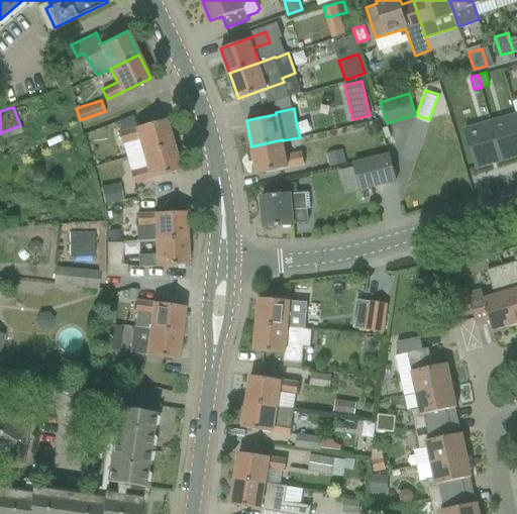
[(503,158),(516,152),(516,113),(492,121),(503,158)]
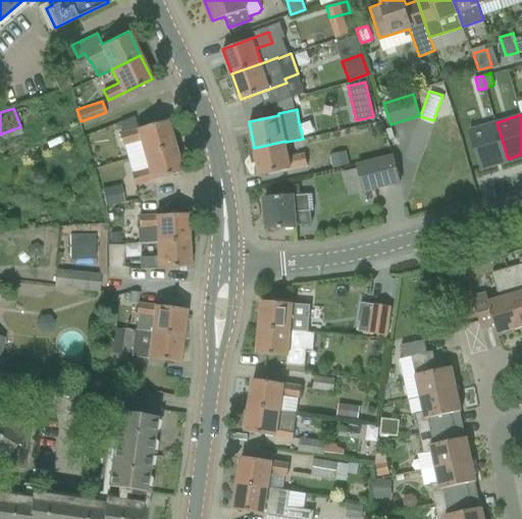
[(143,153),(174,145),(166,118),(119,132),(122,143),(139,139),(143,153)]
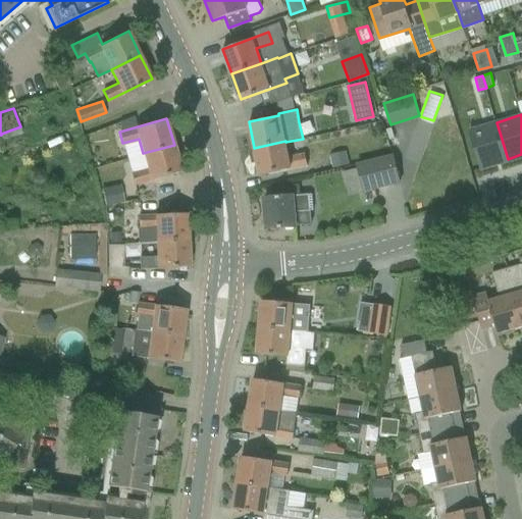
[(470,130),(480,167),(508,159),(497,122),(470,130)]
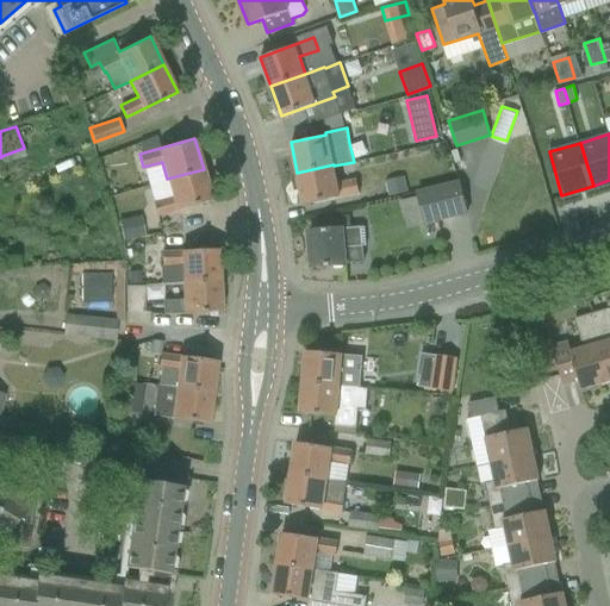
[(334,166),(334,164),(297,173),(304,202),(359,191),(356,179),(337,182),(334,166)]
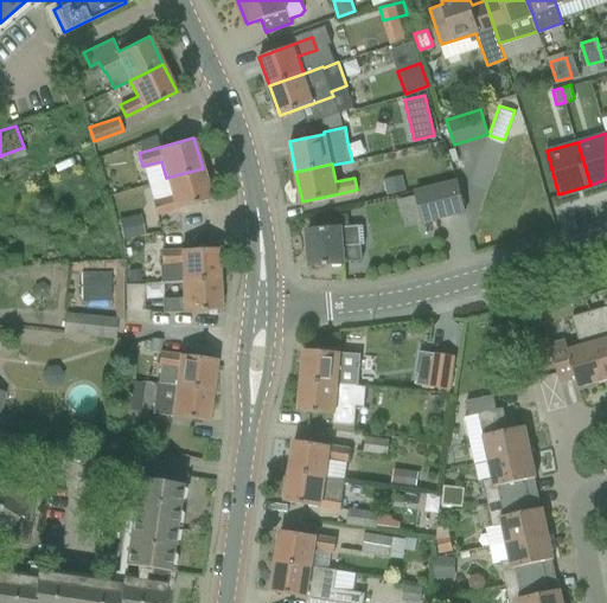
[(157,213),(211,198),(203,168),(166,178),(172,196),(153,200),(157,213)]
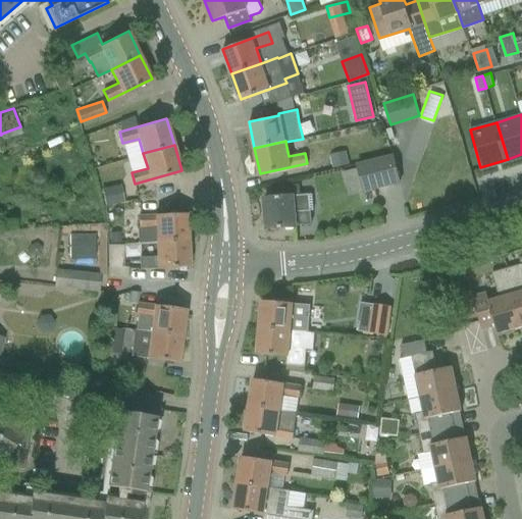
[(329,153),(332,167),(349,163),(346,150),(329,153)]
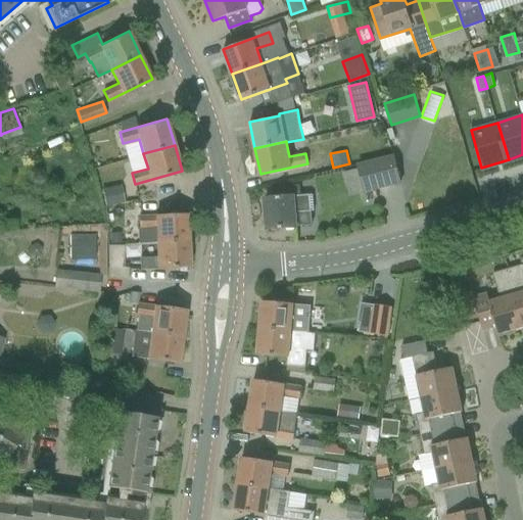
[(400,182),(395,161),(393,153),(358,161),(360,167),(365,189),(365,190),(400,182)]
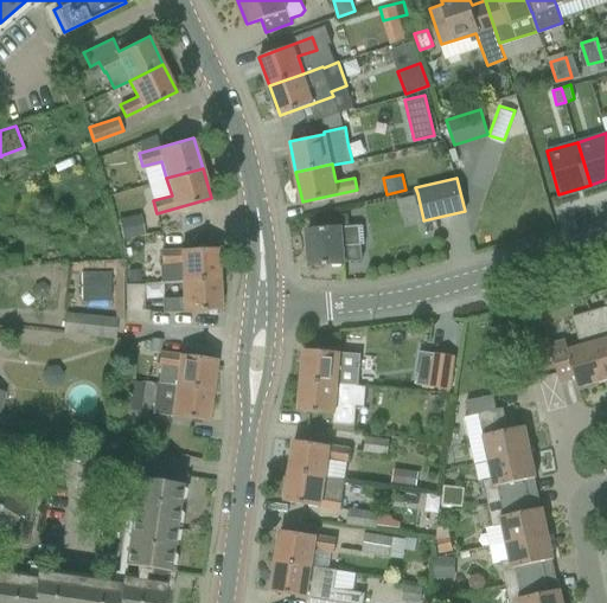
[(350,224),(349,212),(324,215),(325,226),(307,228),(311,265),(344,262),(344,260),(362,258),(360,242),(364,242),(363,224),(350,224)]
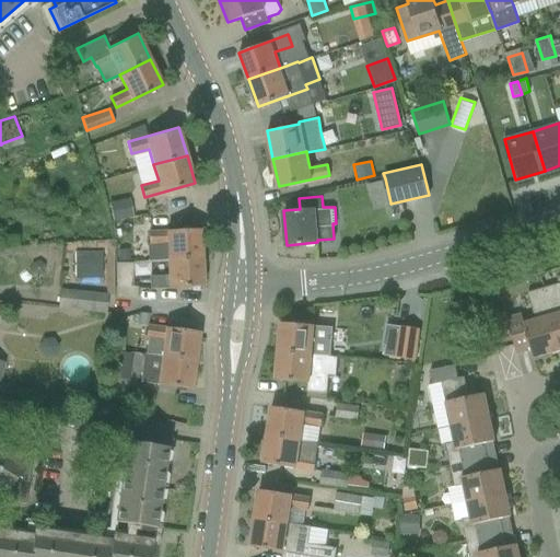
[(133,215),(131,206),(111,210),(113,220),(133,215)]
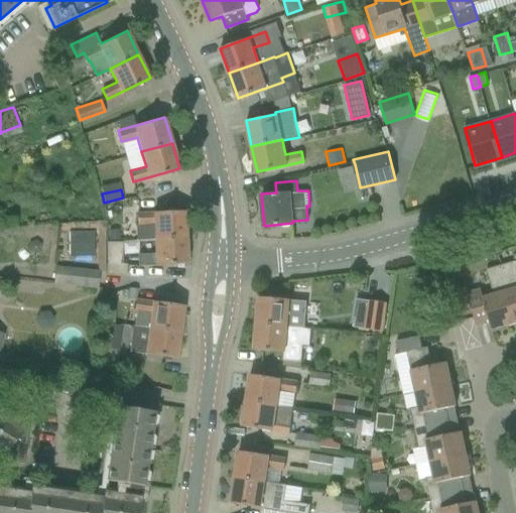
[(185,236),(184,210),(136,212),(137,223),(153,222),(154,238),(185,236)]
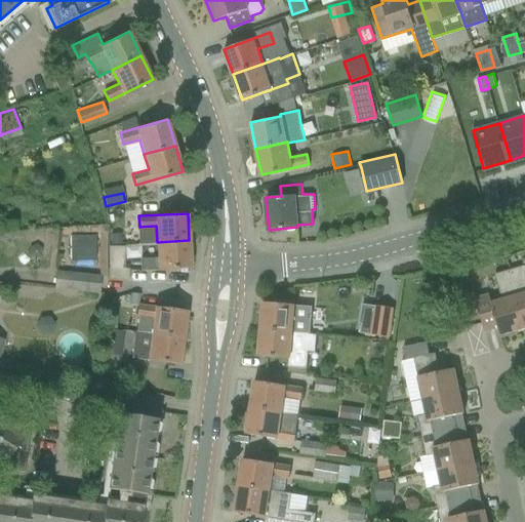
[(121,242),(121,232),(110,233),(111,243),(121,242)]
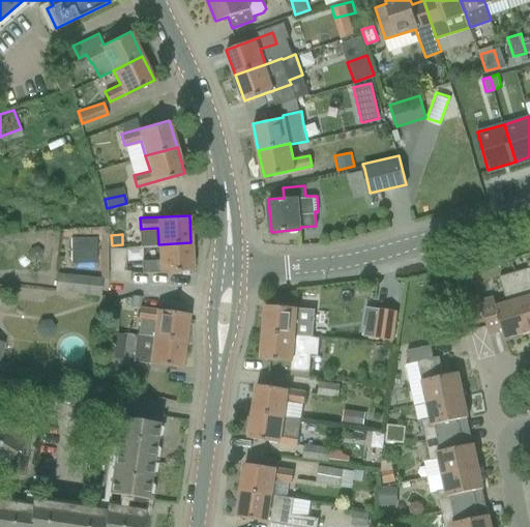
[(71,262),(96,262),(96,237),(71,237),(71,262)]
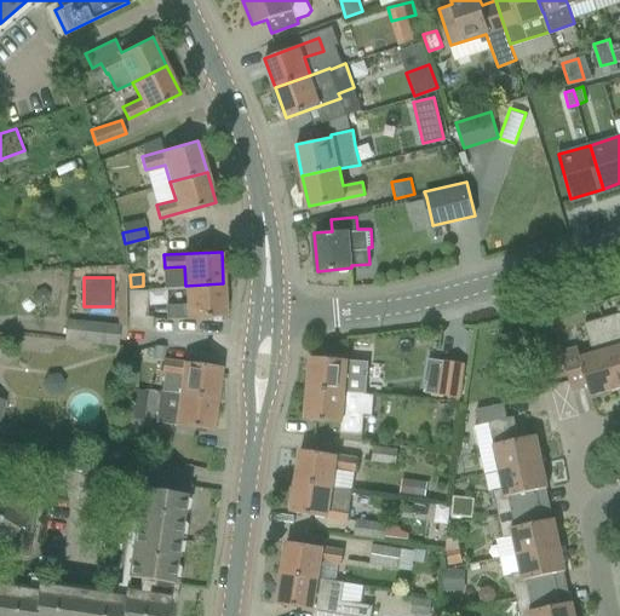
[(223,283),(185,286),(187,304),(166,305),(167,318),(225,315),(223,283)]
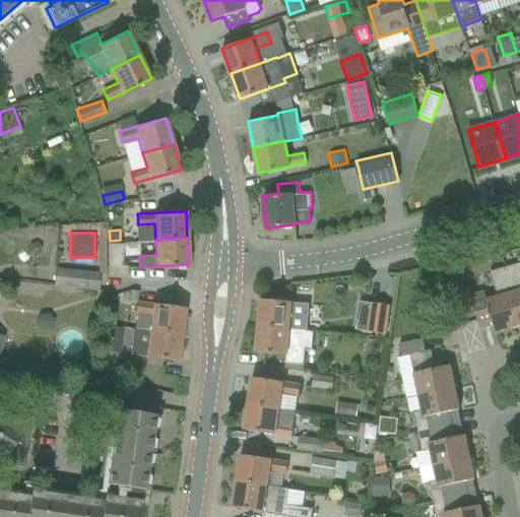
[(121,243),(106,243),(107,276),(126,276),(127,265),(123,265),(123,248),(123,243),(121,243)]
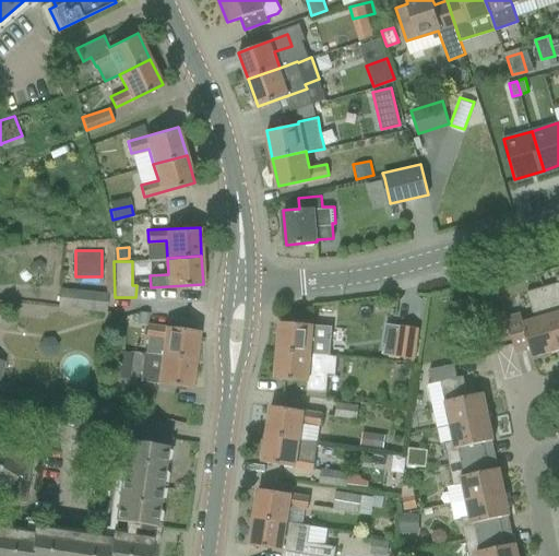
[(558,281),(543,285),(558,340),(558,281)]
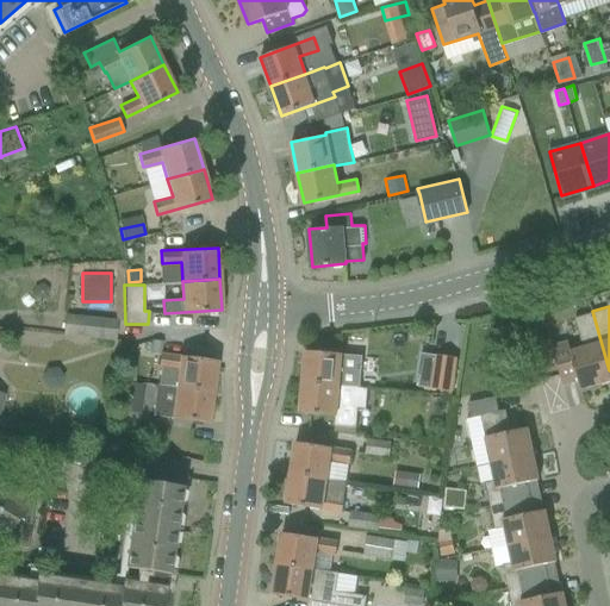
[(609,380),(609,370),(592,311),(574,317),(584,347),(571,350),(567,338),(552,343),(564,382),(578,378),(582,387),(602,381),(602,383),(609,380)]
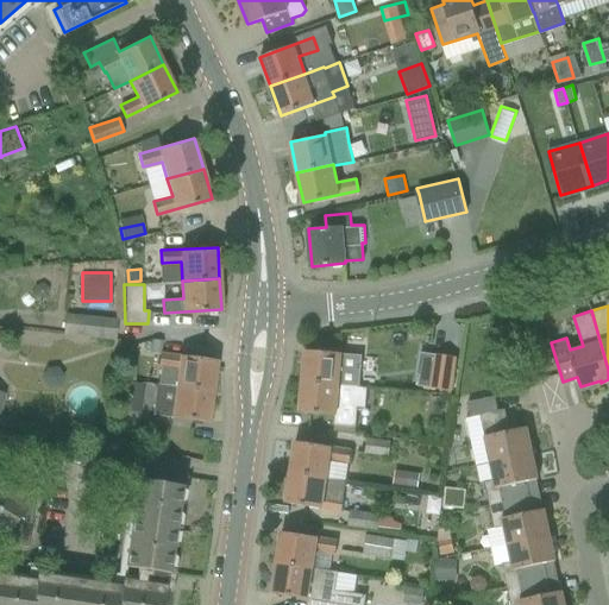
[(115,339),(118,317),(66,313),(63,333),(115,339)]
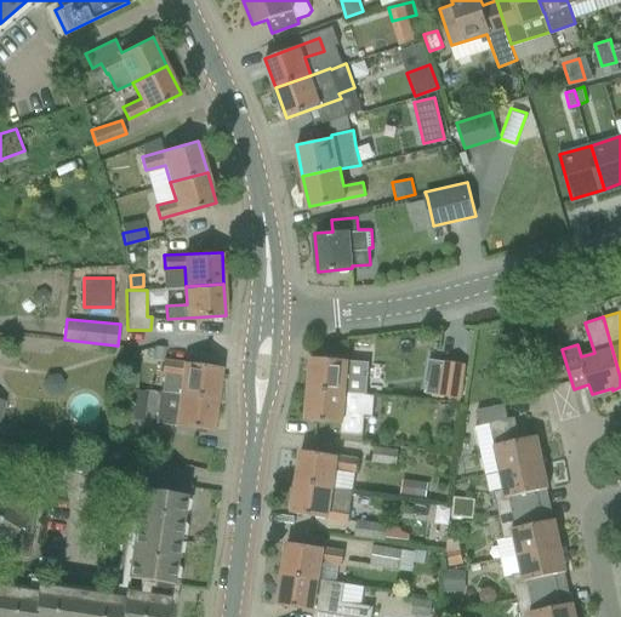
[(546,332),(548,326),(546,319),(533,323),(537,335),(546,332)]
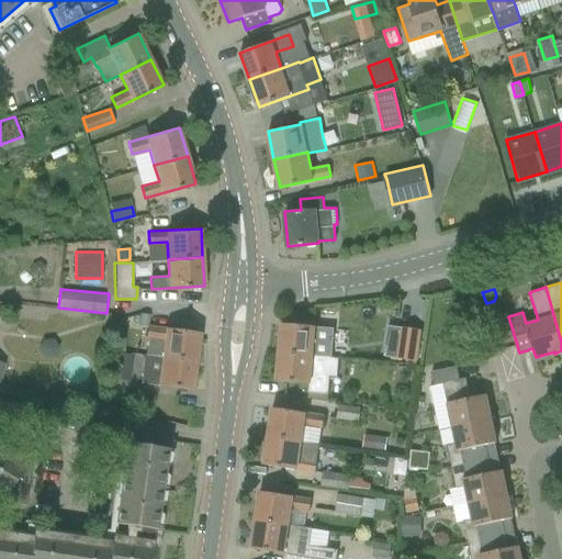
[(139,312),(138,324),(148,325),(149,313),(139,312)]
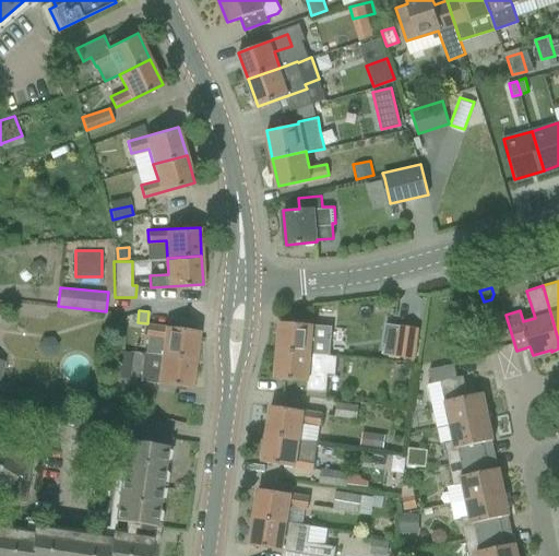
[(330,354),(331,336),(332,326),(280,321),(277,350),(311,352),(330,354)]
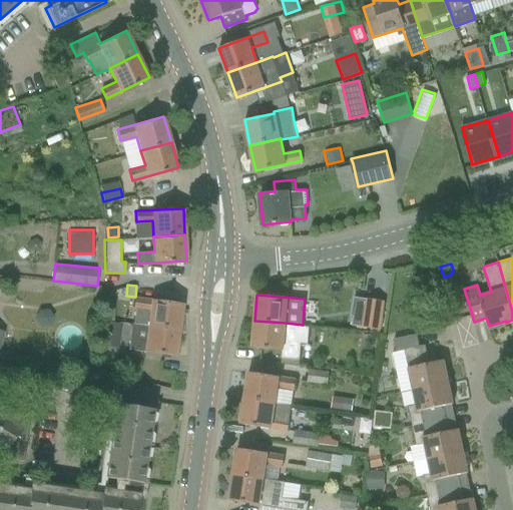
[(150,310),(148,325),(179,329),(182,303),(135,297),(133,308),(150,310)]
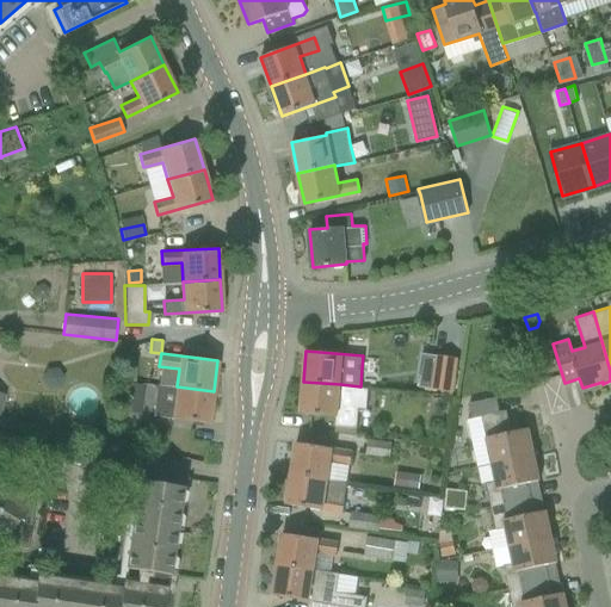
[(432,388),(454,391),(458,358),(437,354),(432,388)]
